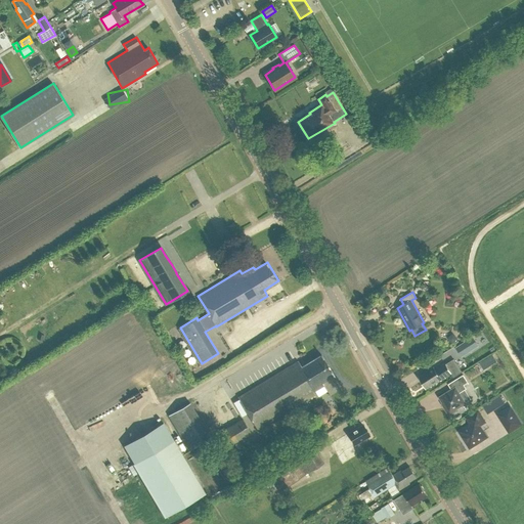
[(446,338),(451,343),(457,339),(453,335),(450,334),(446,338)]
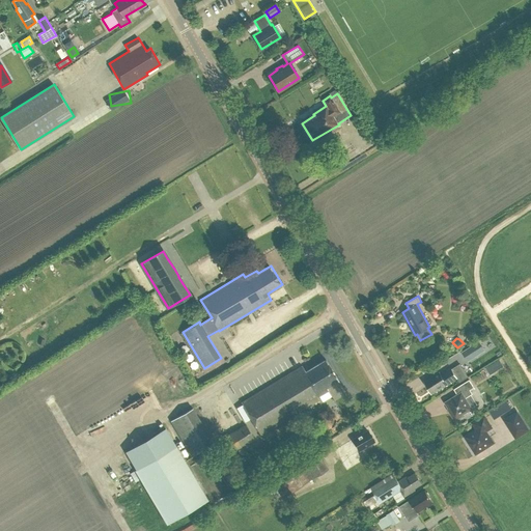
[(473,345),(463,352),(469,361),(479,354),(473,345)]
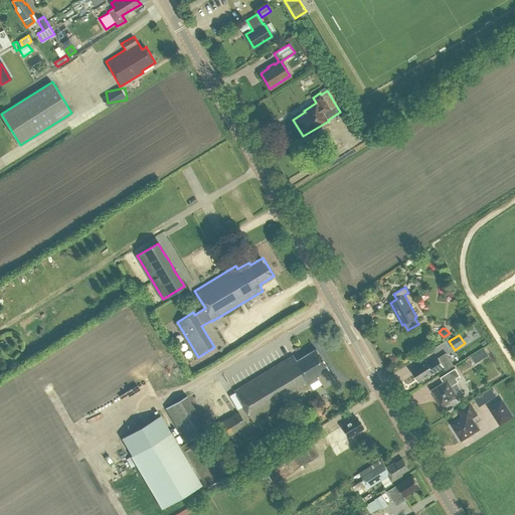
[(328,368),(316,348),(296,360),(293,354),(233,390),(252,421),(310,387),(308,384),(318,377),(317,375),(328,368)]
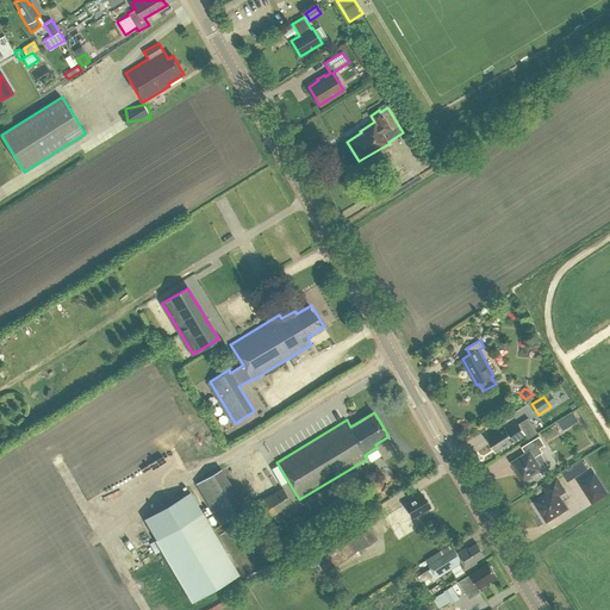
[(567,417),(559,422),(564,430),(572,424),(567,417)]
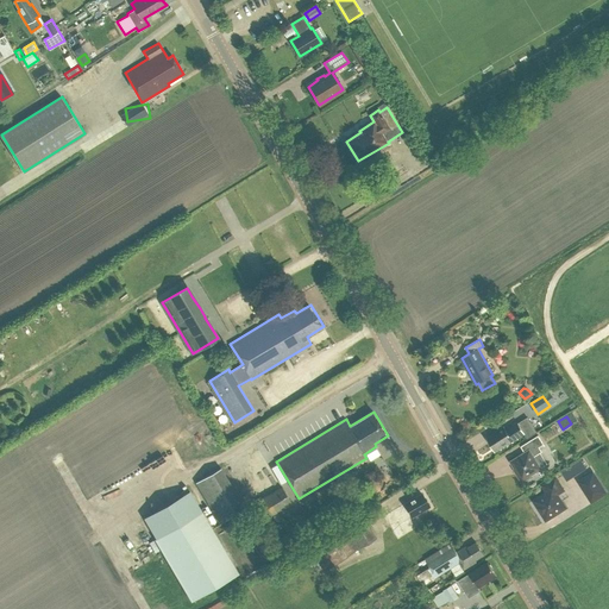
[(537,432),(528,418),(519,424),(519,422),(507,431),(504,426),(487,437),(496,451),(525,433),(527,438),(537,432)]
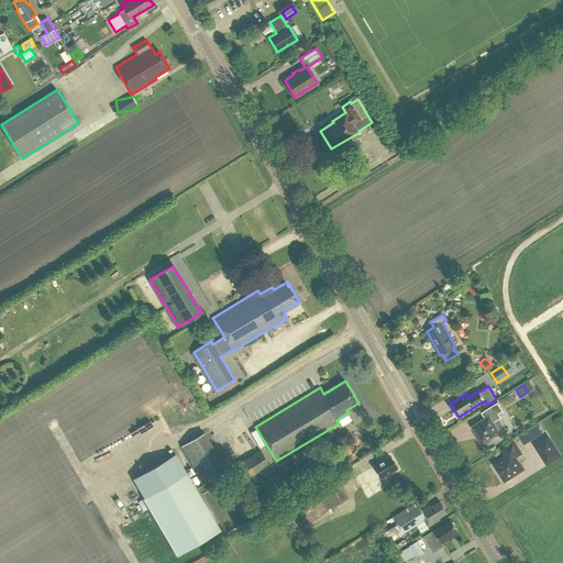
[(506,429),(499,418),(501,417),(498,412),(503,410),(498,401),(485,409),(489,415),(472,426),(478,435),(477,437),(483,445),(492,440),(490,439),(500,432),(506,429)]
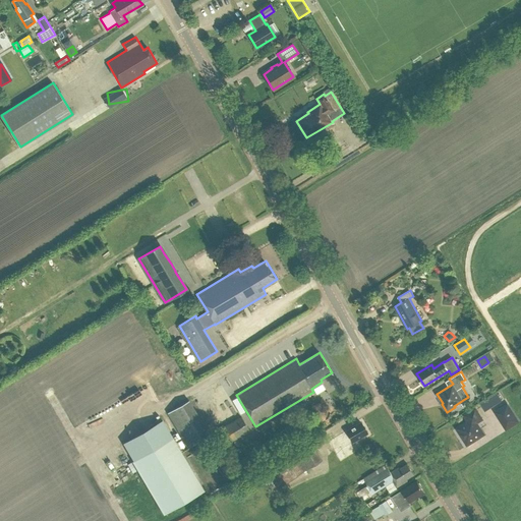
[(498,393),(486,399),(491,407),(502,400),(498,393)]
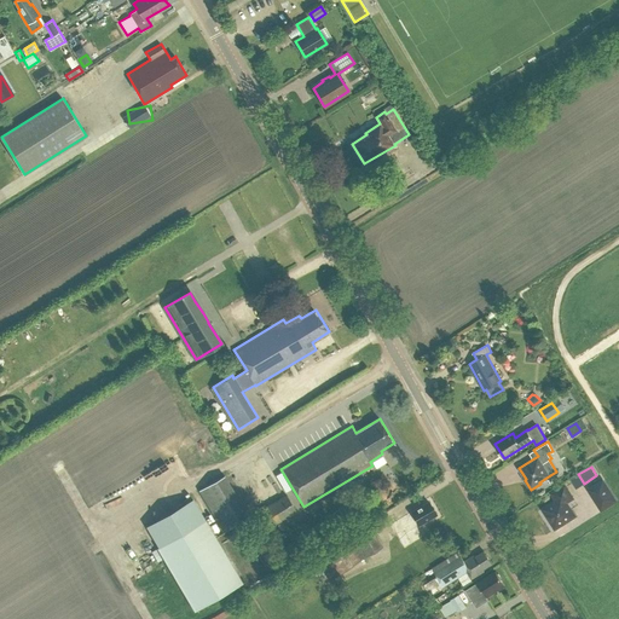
[(601,509),(615,499),(603,479),(588,489),(601,509)]
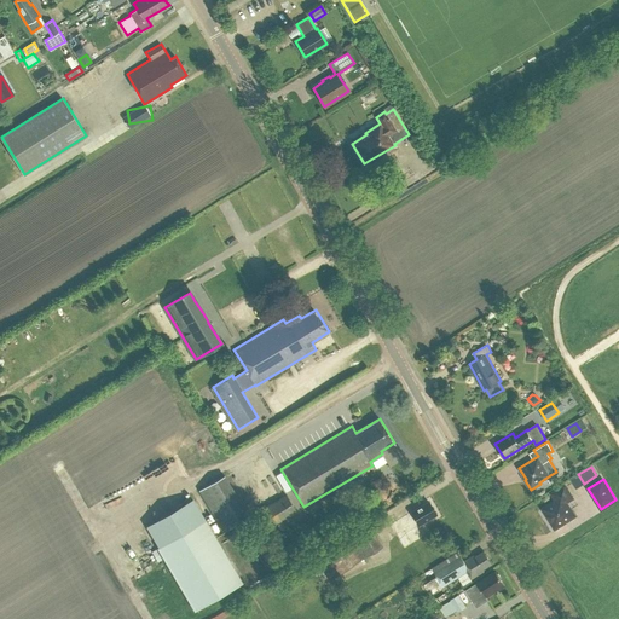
[(555,528),(576,515),(567,502),(573,497),(565,484),(551,492),(556,499),(542,508),(555,528)]
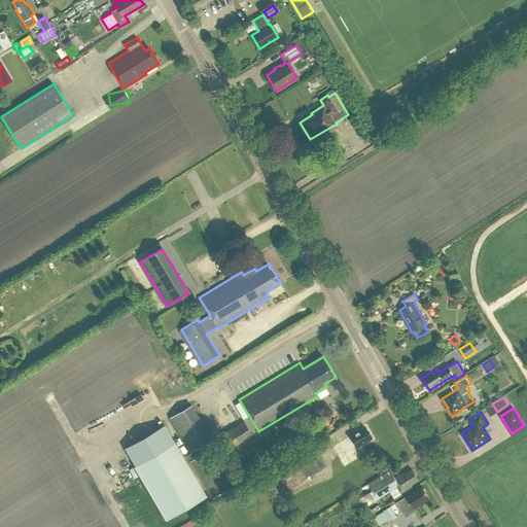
[(235,447),(252,435),(243,420),(218,435),(225,450),(234,445),(235,447)]
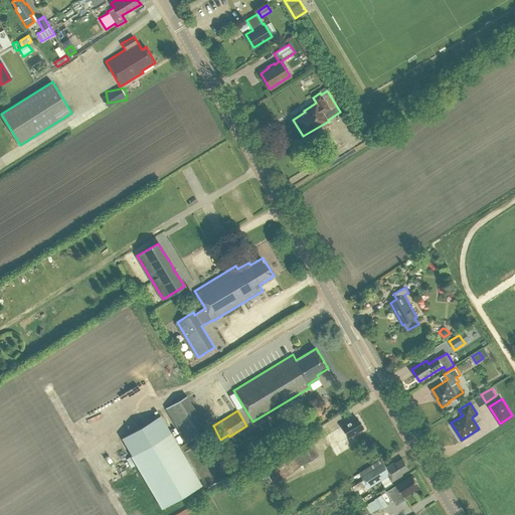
[(196,412),(175,424),(186,442),(206,430),(196,412)]
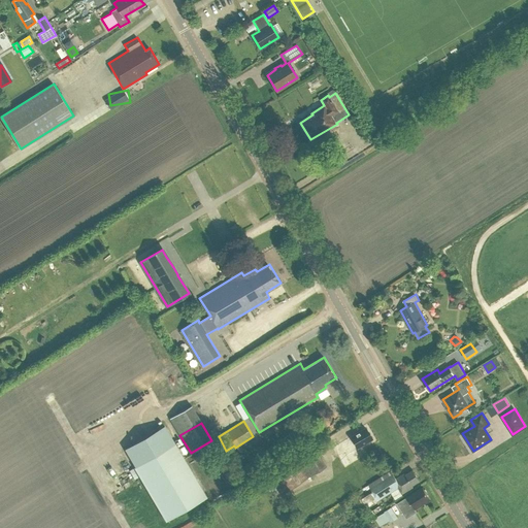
[(365,427),(351,436),(352,437),(356,446),(357,448),(358,448),(372,438),(365,427)]
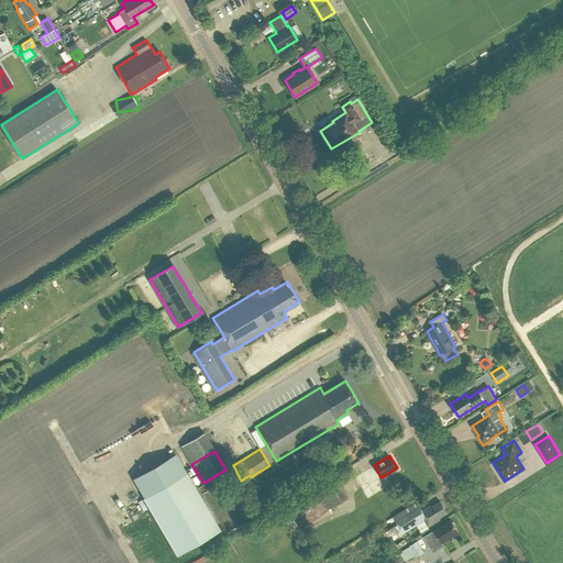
[(177,554),(220,529),(186,472),(143,497),(177,554)]
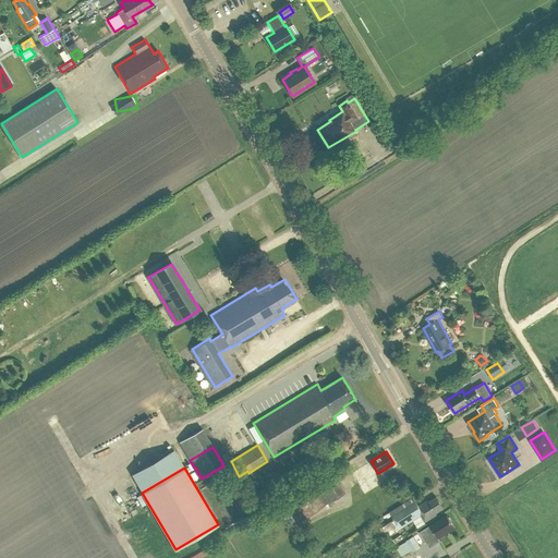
[(293,526),(344,493),(335,476),(310,494),(306,487),(279,506),(293,526)]
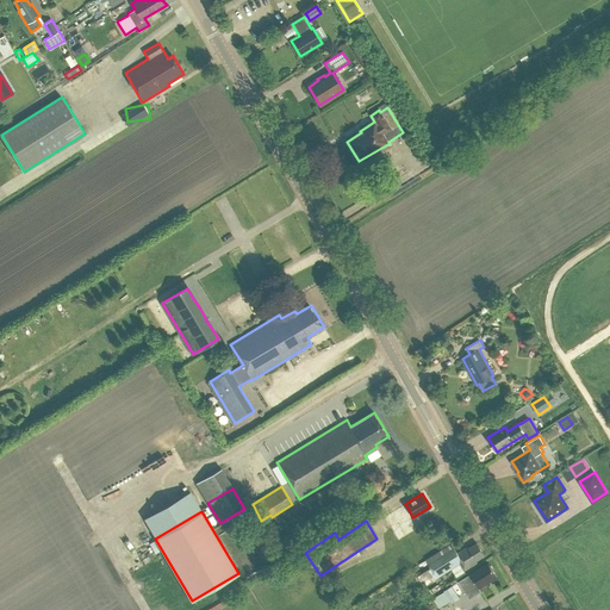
[(423,585),(437,577),(464,561),(468,568),(478,562),(477,560),(485,555),(477,543),(468,549),(467,547),(459,553),(452,543),(425,559),(431,567),(417,576),(423,585)]
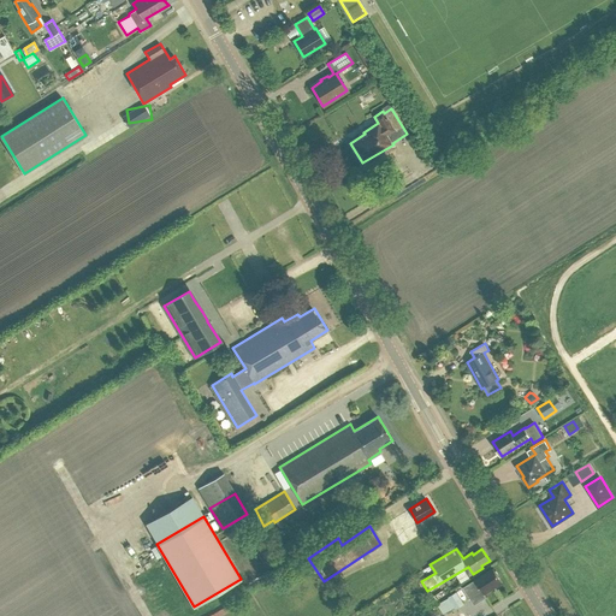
[(485,592),(502,581),(493,568),(465,586),(475,604),(487,596),(485,592)]
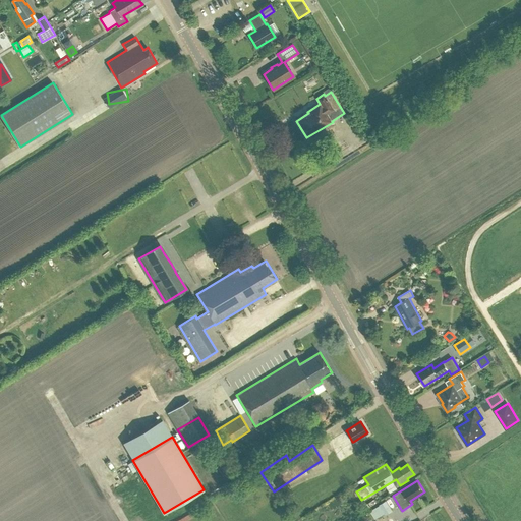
[(380,505),(385,514),(386,515),(393,510),(387,500),(380,505)]
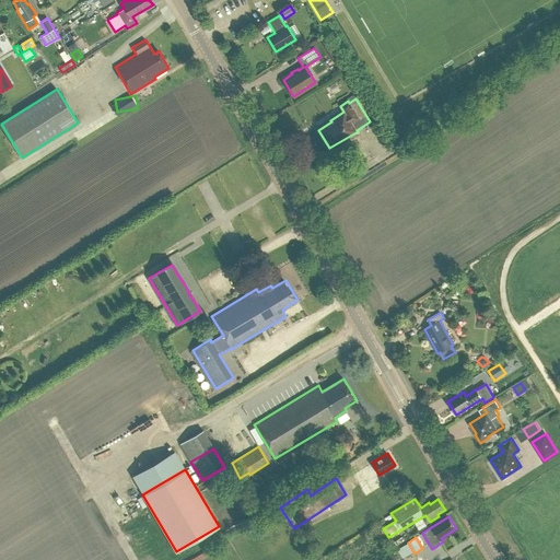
[(404,558),(413,552),(408,543),(398,549),(404,558)]
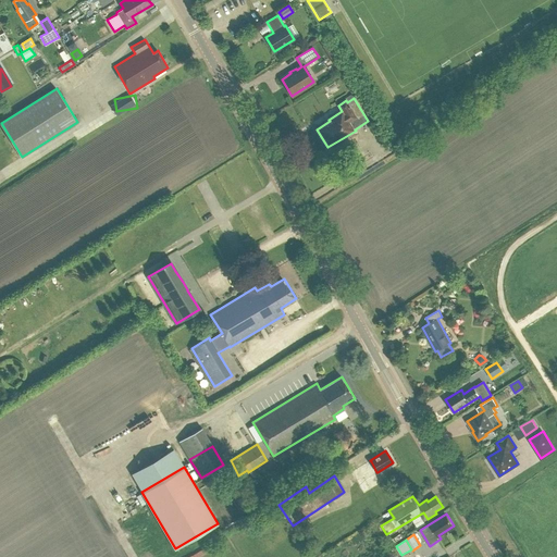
[(187,551),(189,556),(205,548),(201,543),(187,551)]
